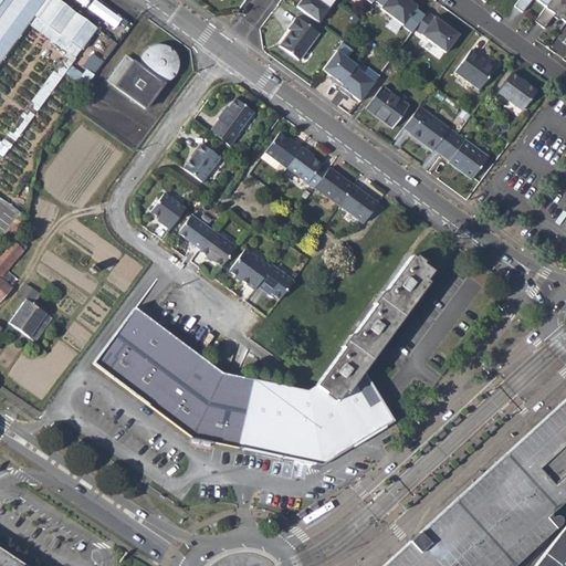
[(0,0),(0,62),(29,24),(34,17),(45,0),(0,0)]
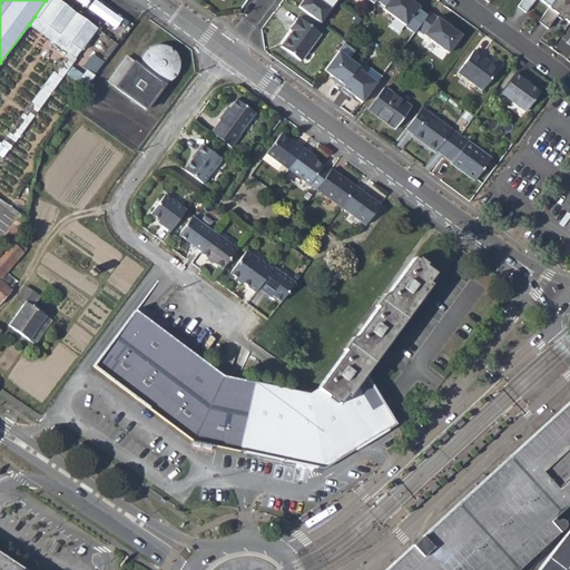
[(98,0),(95,0),(89,8),(116,28),(124,19),(98,0)]
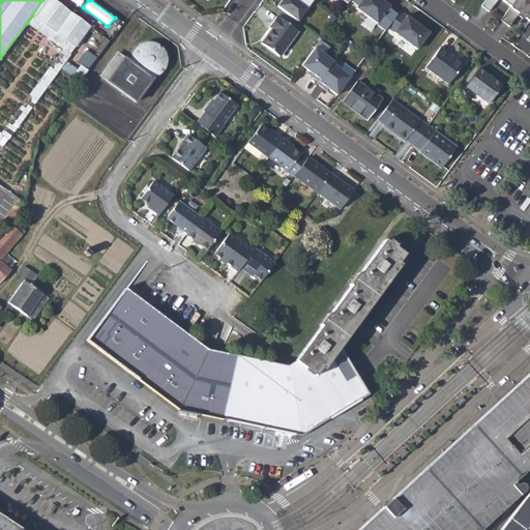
[(315,11),(305,4),(308,0),(282,0),(277,5),(305,26),(315,11)]
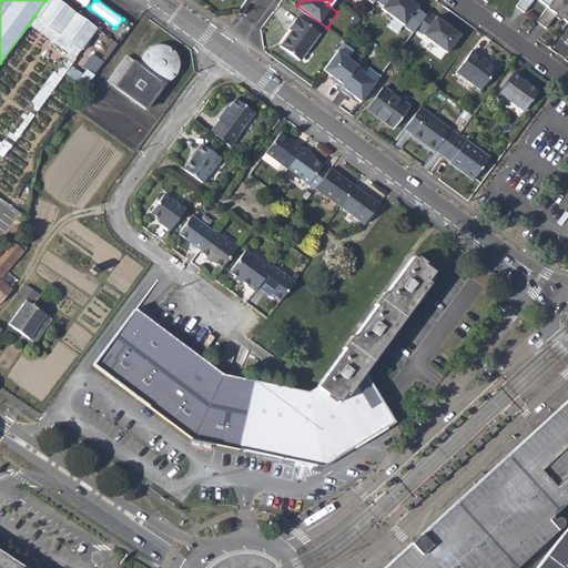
[(379,8),(405,27),(418,9),(406,0),(375,0),(382,4),(379,8)]
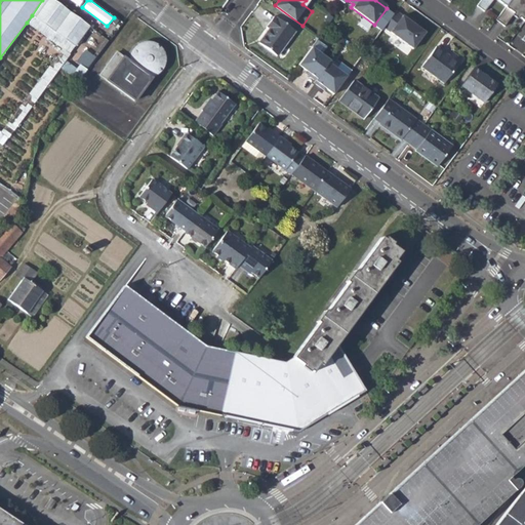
[(492,0),(498,0),(507,6),(511,0),(480,0),(477,5),(486,11),(492,0)]
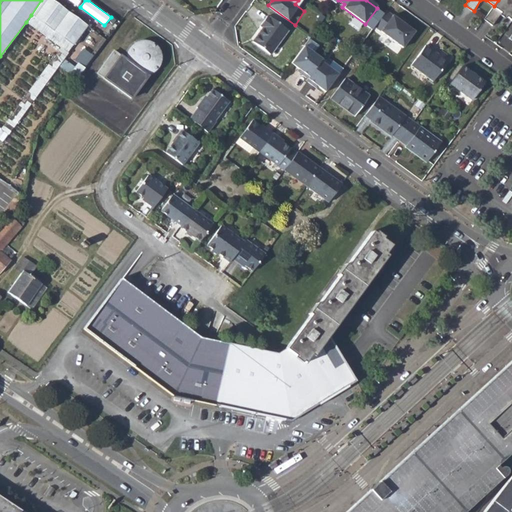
[(506,16),(511,20),(511,19),(511,0),(498,0),(494,6),(485,19),(493,25),(501,15),(505,18),(506,16)]
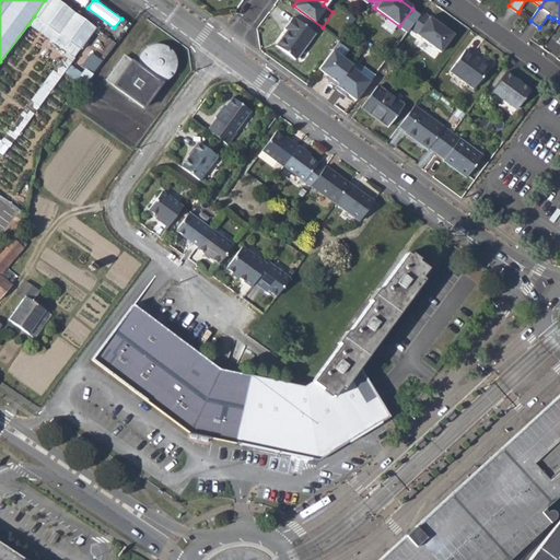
[(453,34),(422,11),(409,28),(441,51),(453,34)]
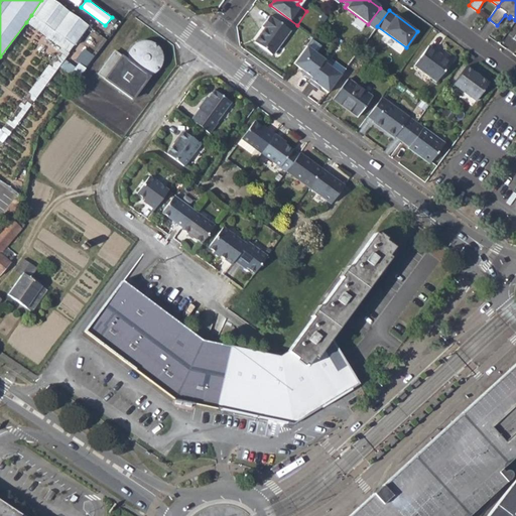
[(0,140),(3,143),(74,46),(31,15),(26,22),(61,48),(1,131),(0,130),(0,140)]
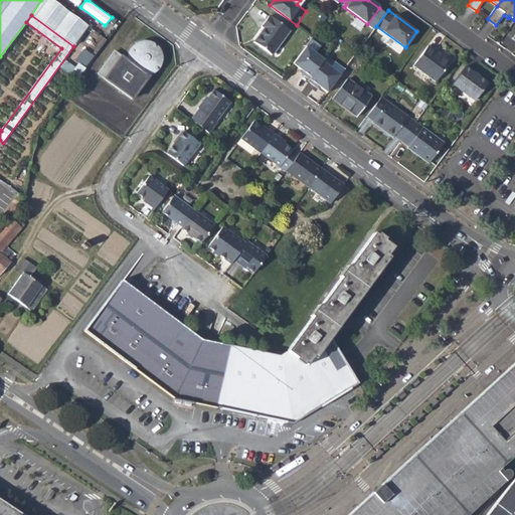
[(264,29),(254,41),(272,54),(289,31),(272,18),(272,19),(269,16),(261,27),(264,29)]
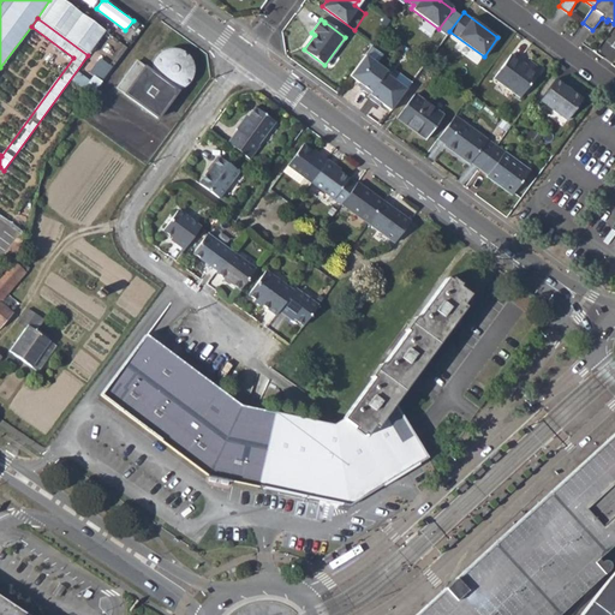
[(150,67),(137,58),(117,89),(162,119),(199,63),(168,41),(150,67)]
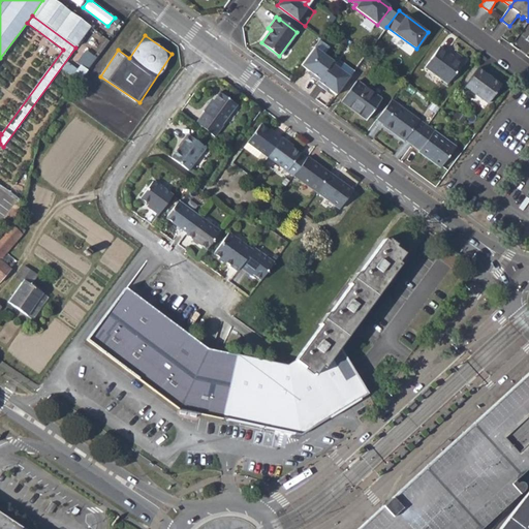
[(334,60),(315,45),(302,64),(313,72),(312,74),(319,80),(332,61),(334,60)]
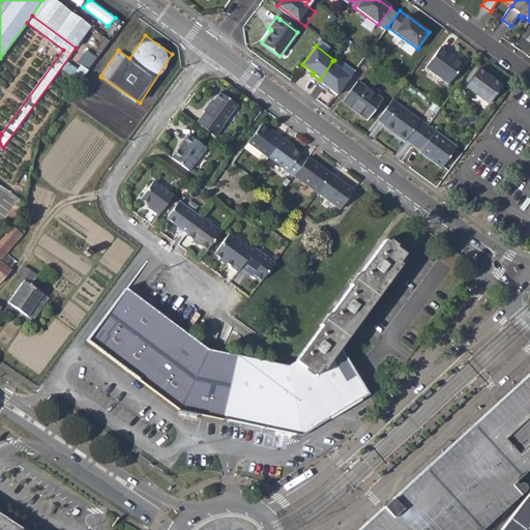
[(440,47),(424,67),(448,85),(466,59),(457,52),(452,58),(446,54),(447,53),(440,47)]
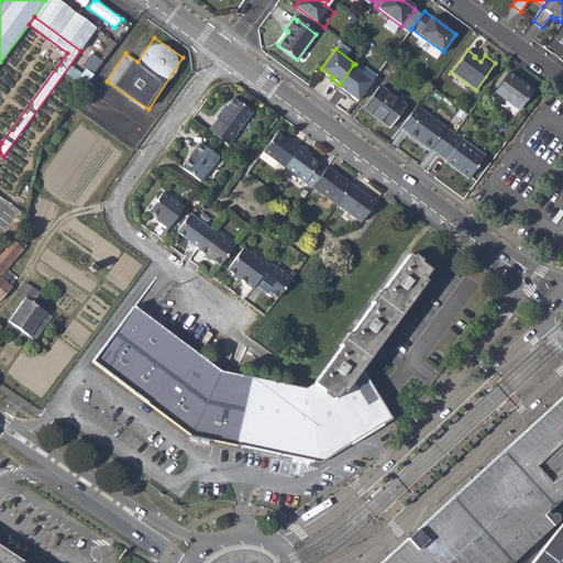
[(374,80),(353,65),(340,85),(338,87),(345,92),(346,90),(360,99),(374,80)]
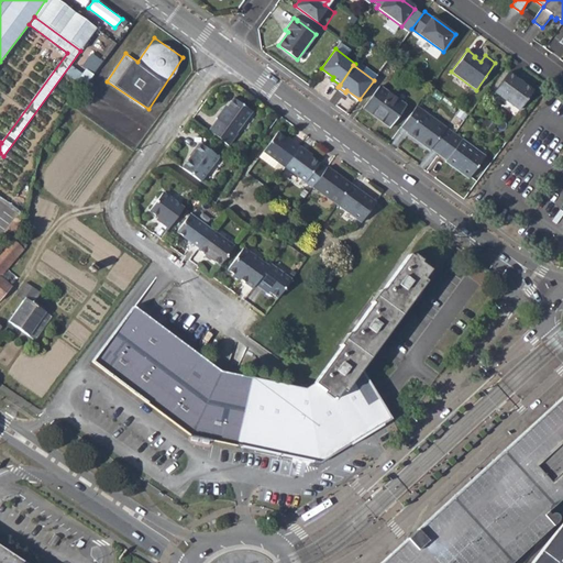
[(508,73),(494,92),(518,110),(533,90),(508,73)]
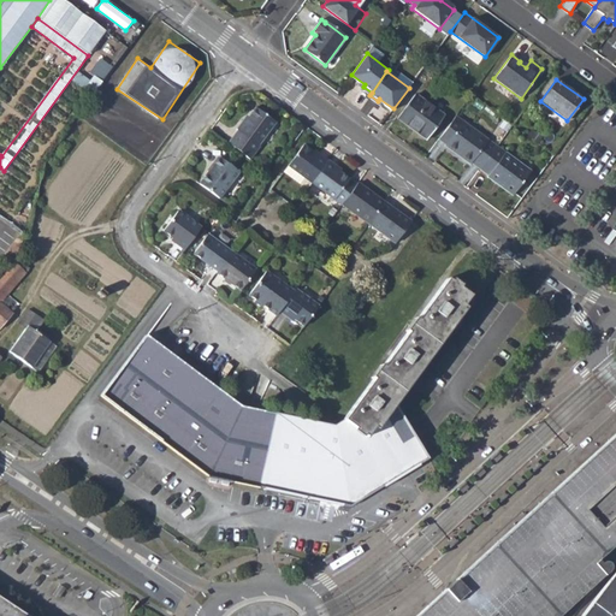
[(412,130),(415,126),(428,136),(444,116),(415,95),(396,119),(412,130)]
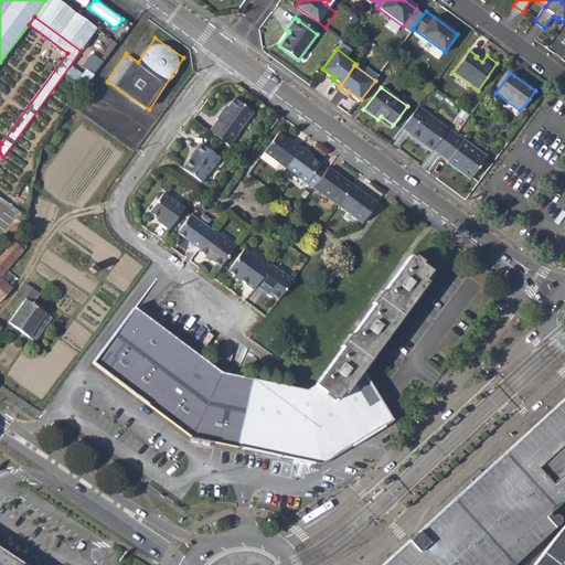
[(219,120),(210,134),(231,148),(238,136),(236,134),(252,112),(234,99),(224,113),(222,110),(216,119),(219,120)]
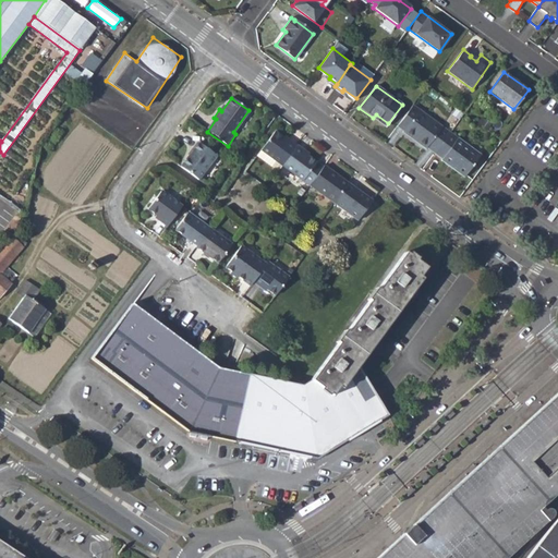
[(425,148),(426,147),(434,153),(449,133),(419,110),(412,106),(397,125),(404,131),(419,142),(419,143),(425,148)]
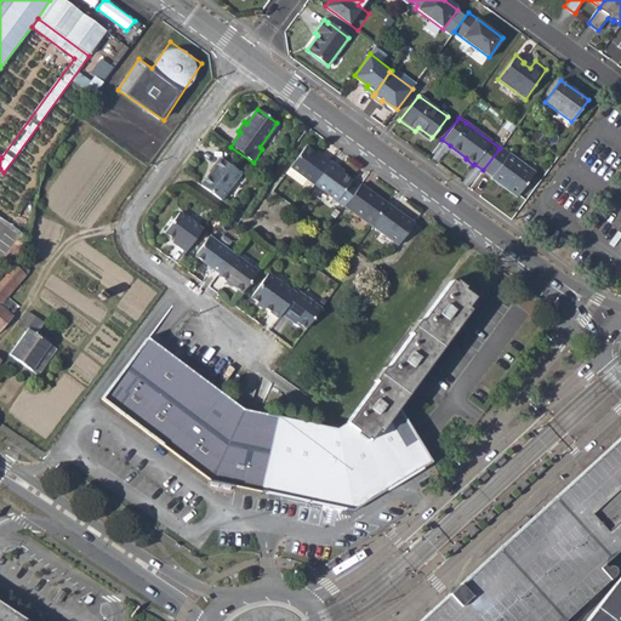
[(415,131),(429,141),(432,137),(419,127),(415,131)]
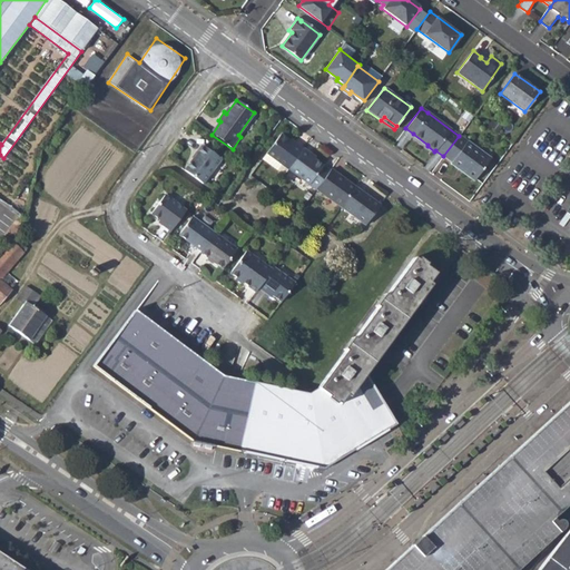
[(266,153),(263,159),(277,170),(282,164),(367,227),(382,208),(331,169),(330,172),(310,156),(311,155),(295,143),(294,145),(279,135),(266,153)]
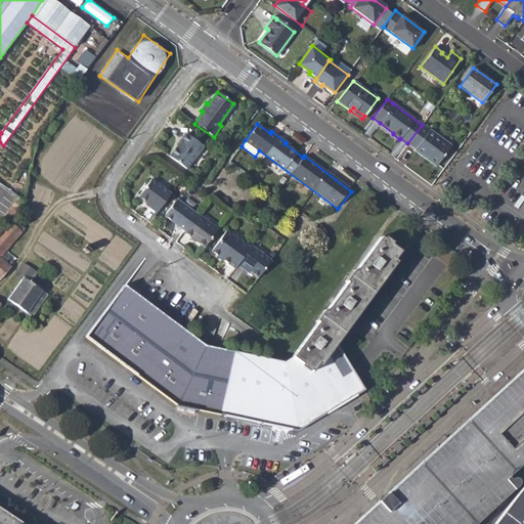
[(416,149),(415,150),(436,167),(450,146),(422,125),(407,143),(416,149)]
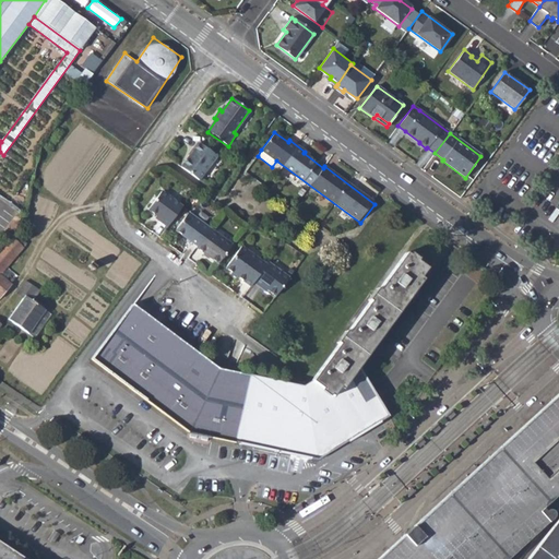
[(199,180),(216,156),(199,142),(180,167),(199,180)]
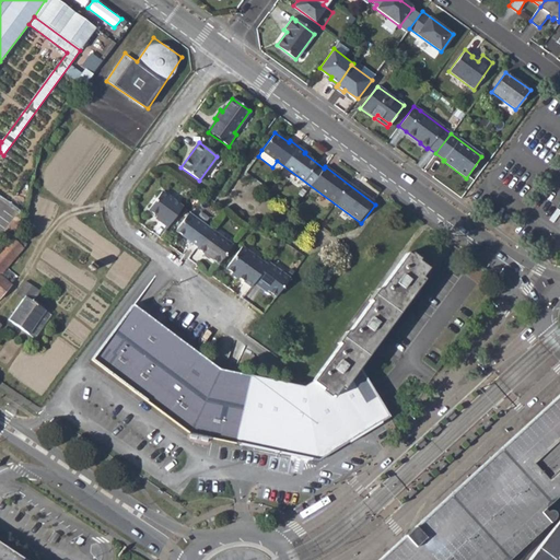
[(277,161),(272,167),(280,173),(284,167),(277,161)]
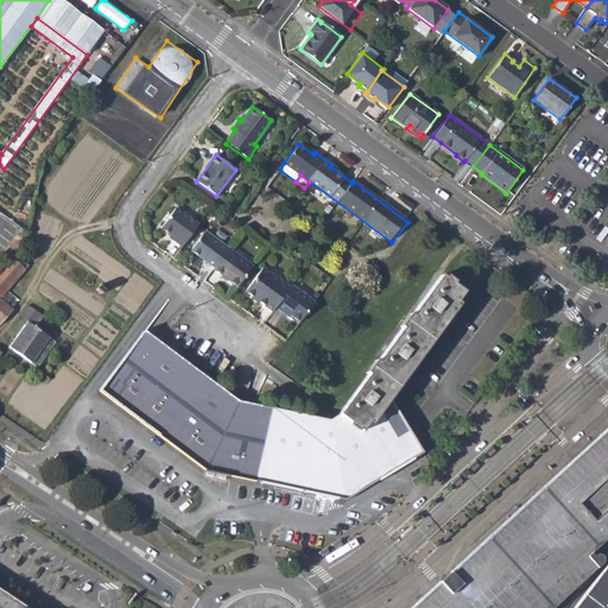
[(175,238),(173,240),(181,246),(197,225),(176,208),(160,227),(175,238)]
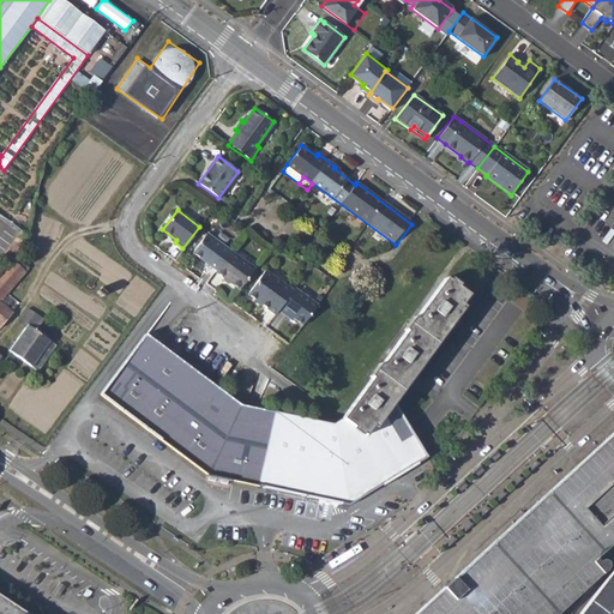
[(194,253),(216,271),(215,272),(239,290),(254,269),(230,251),(230,252),(208,235),(194,253)]
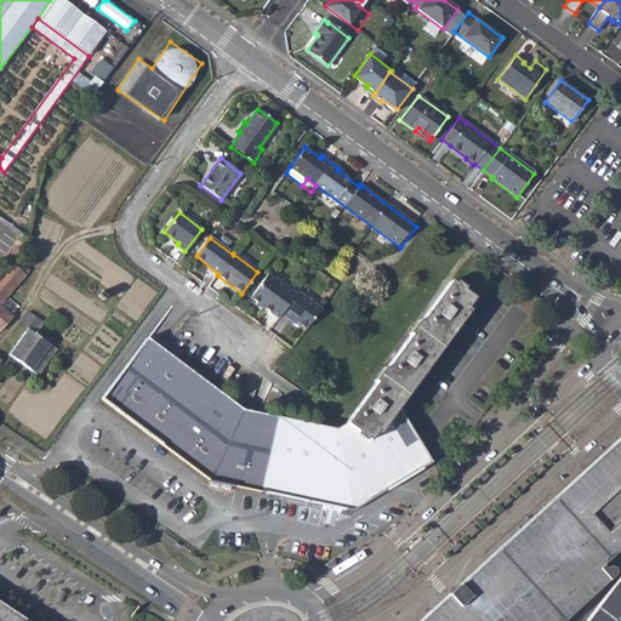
[(0,281),(0,331),(13,317),(1,307),(9,297),(29,273),(27,271),(24,273),(15,266),(0,281)]
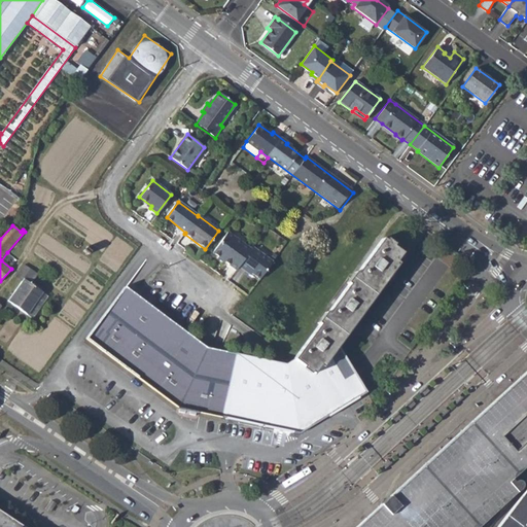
[(250,250),(227,233),(213,253),(236,271),(239,267),(246,272),(247,271),(259,280),(272,262),(252,248),(250,250)]
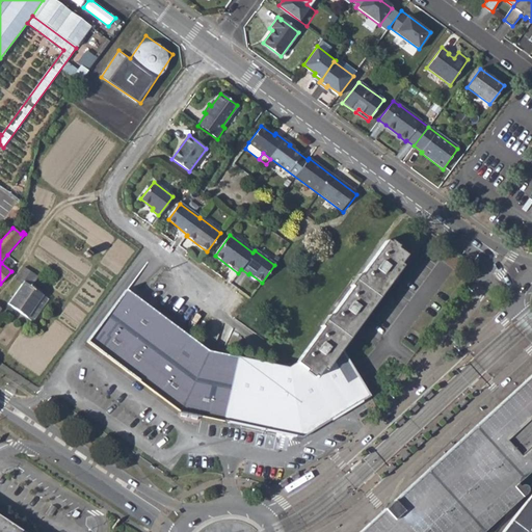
[(417,264),(390,248),(298,366),(320,381),(345,363),(417,264)]
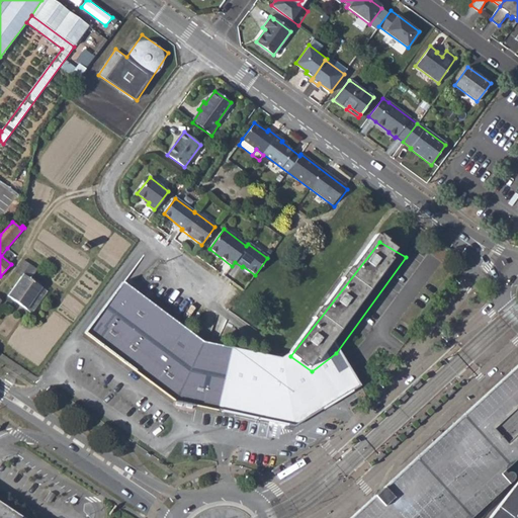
[(1,256),(11,264),(17,257),(7,248),(1,256)]
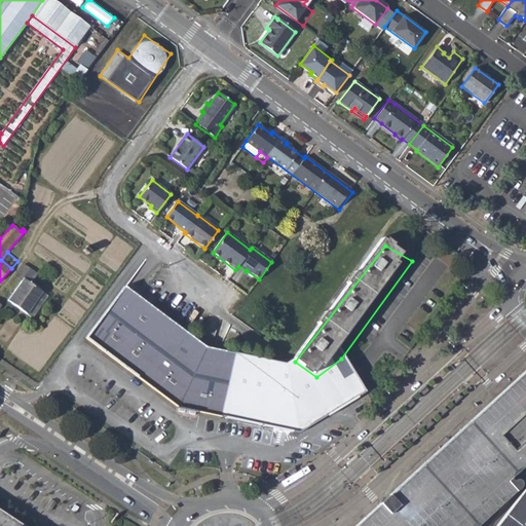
[(21,280),(7,301),(33,318),(48,296),(42,293),(43,290),(32,282),(38,274),(24,264),(14,276),(21,280)]
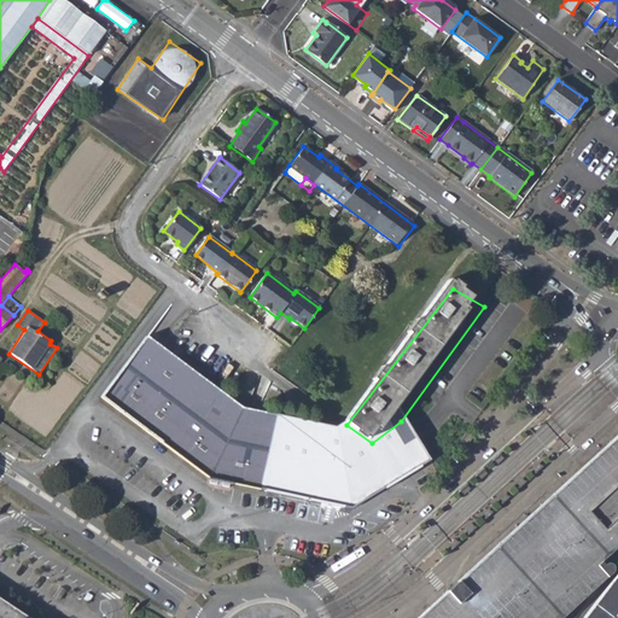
[(347,425),(334,429),(242,408),(146,337),(101,397),(210,478),(350,508),(397,481),(429,461),(401,421),(372,443),(347,425)]
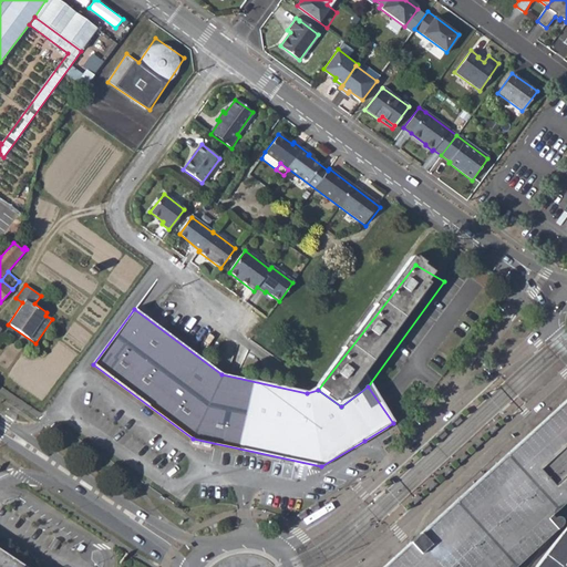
[(566,398),(446,508),(390,559),(382,566),(514,566),(559,525),(560,521),(559,518),(555,517),(552,518),(549,516),(566,500),(566,398)]
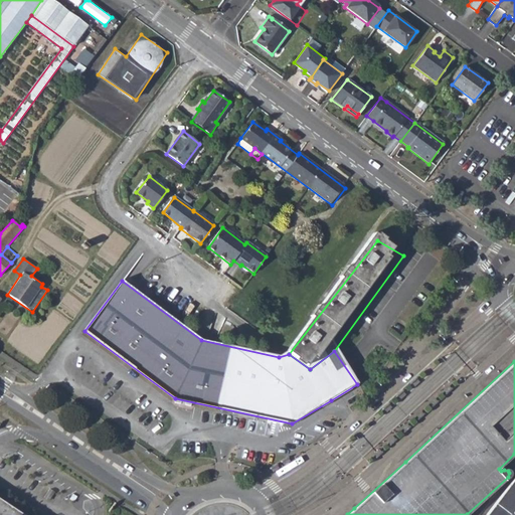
[(370,396),(366,393),(365,395),(362,400),(361,402),(365,404),(370,396)]
